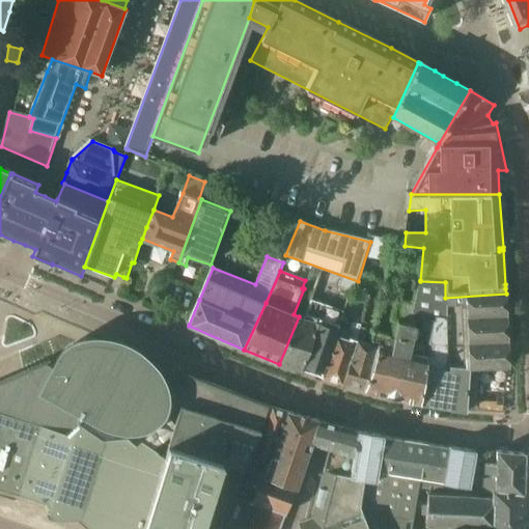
[(445,282),(420,281),(415,305),(412,314),(414,315),(437,317),(445,319),(445,298),(445,282)]
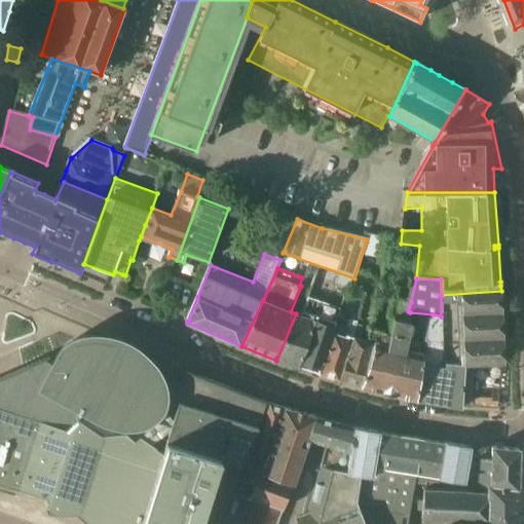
[(500,291),(441,295),(441,302),(441,316),(442,343),(443,365),(446,365),(456,365),(465,365),(502,365),(503,365),(500,291)]
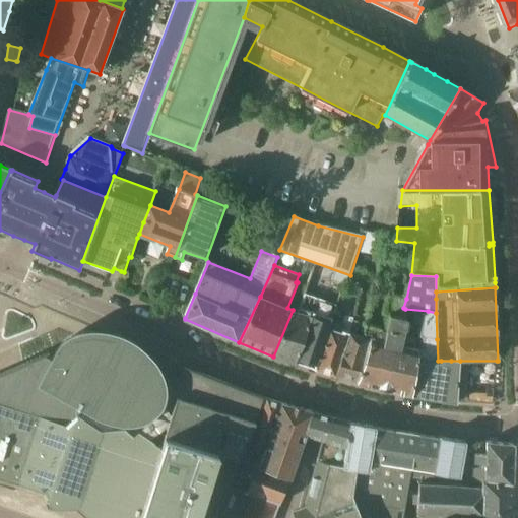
[(293,310),(273,357),(296,364),(312,316),(306,314),(308,310),(305,309),(309,297),(307,296),(300,313),(293,310)]
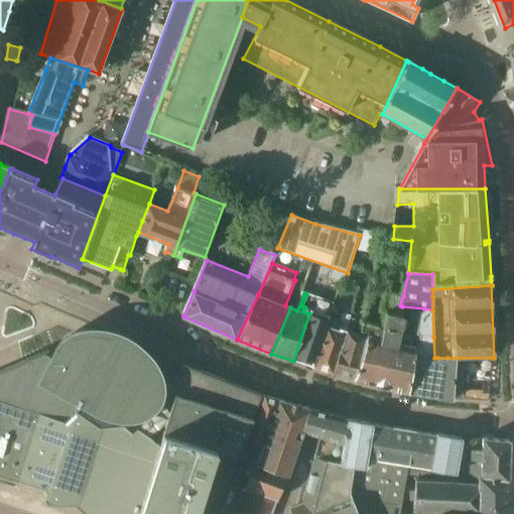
[(355,380),(380,386),(390,347),(397,349),(398,343),(405,317),(399,316),(402,306),(400,305),(403,296),(386,293),(383,312),(387,313),(383,330),(374,328),(372,338),(365,336),(355,380)]
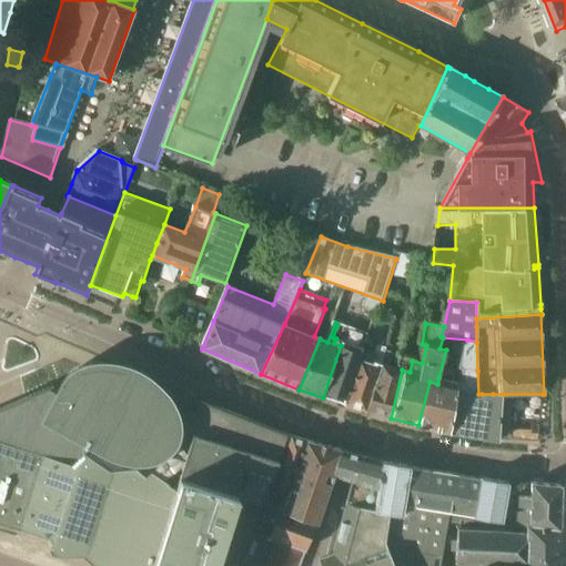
[(341,345),(323,397),(343,404),(344,404),(361,350),(363,351),(369,334),(337,324),(333,337),(336,339),(334,343),(341,345)]
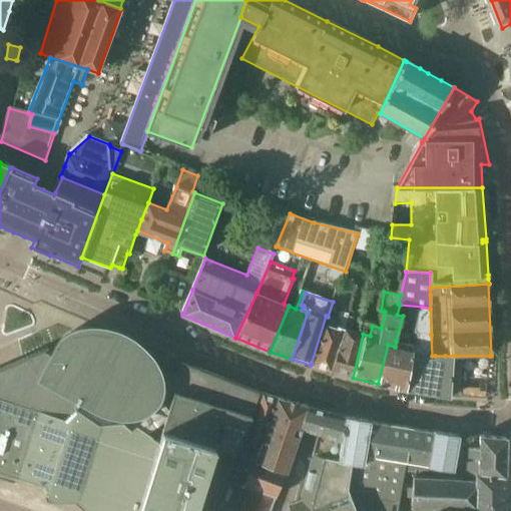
[(412,310),(409,332),(412,333),(431,335),(430,309),(422,307),(421,312),(412,310)]
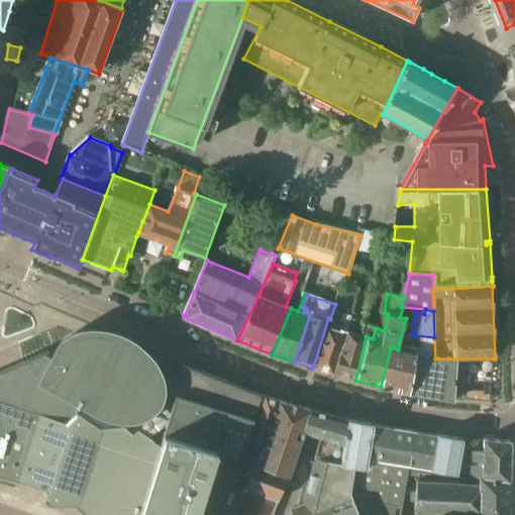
[(328,318),(313,368),(315,369),(327,372),(327,373),(334,374),(334,375),(351,317),(344,315),(341,322),(332,320),(330,319),(328,318)]
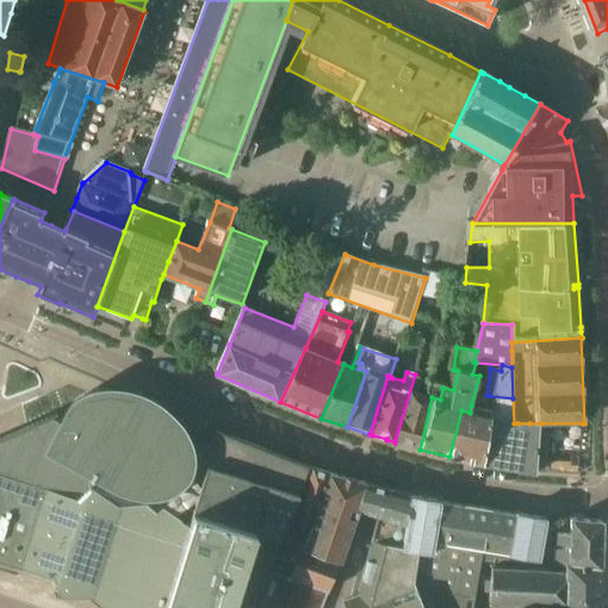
[(415,374),(395,442),(403,445),(409,446),(411,447),(420,450),(432,397),(420,394),(425,377),(415,374)]
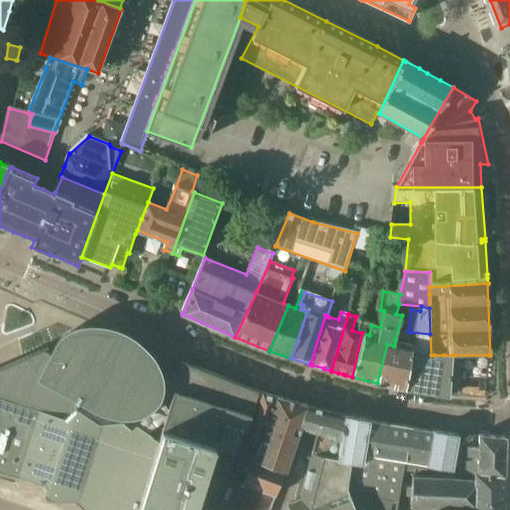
[(247,438),(262,394),(260,393),(256,391),(189,365),(183,362),(182,364),(179,374),(174,375),(163,376),(160,368),(156,360),(148,350),(140,342),(129,335),(119,330),(110,328),(100,326),(96,326),(86,326),(77,328),(68,332),(60,337),(55,345),(52,351),(49,348),(0,369),(0,471),(44,485),(45,483),(46,483),(49,498),(48,498),(48,500),(75,499),(86,509),(215,509),(226,479),(235,455),(242,437),(247,438)]
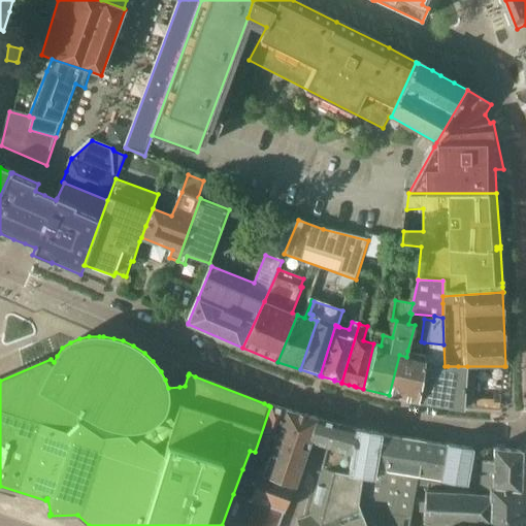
[(424,342),(422,355),(425,355),(424,368),(429,368),(445,369),(445,366),(444,344),(424,342)]
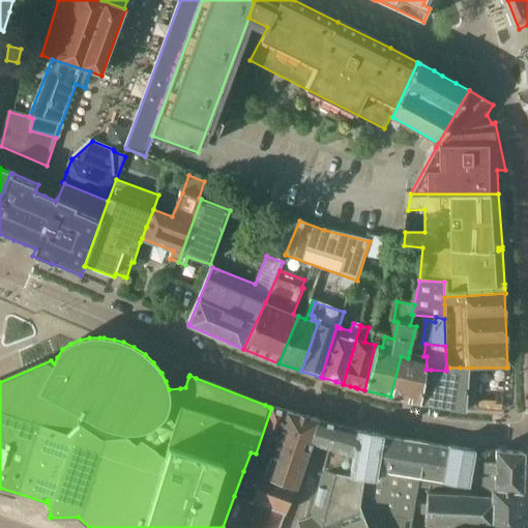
[(401,356),(390,397),(399,399),(410,402),(420,404),(420,403),(422,386),(426,370),(427,356),(423,356),(410,353),(409,352),(409,355),(408,358),(401,356)]
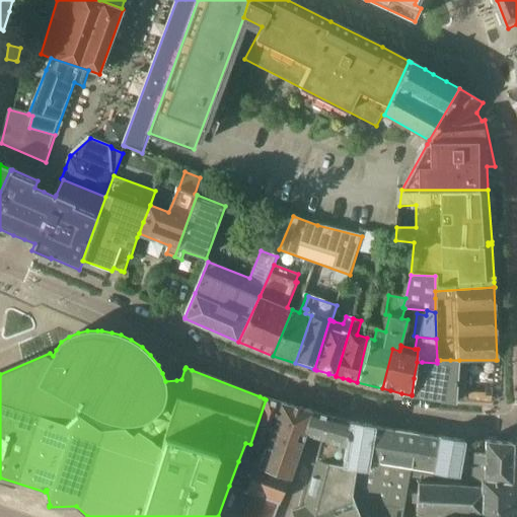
[(414,378),(412,394),(456,402),(493,404),(496,360),(459,360),(450,360),(440,360),(437,360),(437,363),(422,362),(417,362),(414,378)]
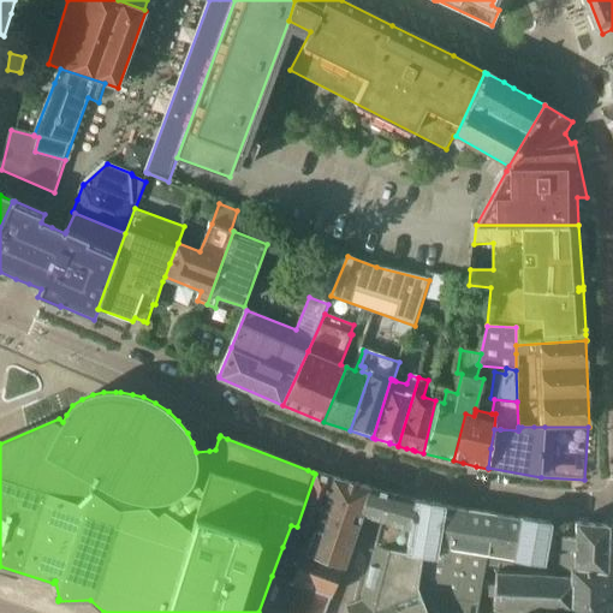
[(315,535),(333,478),(315,474),(297,527),(291,525),(283,547),(307,557),(310,549),(299,545),(304,531),(315,535)]
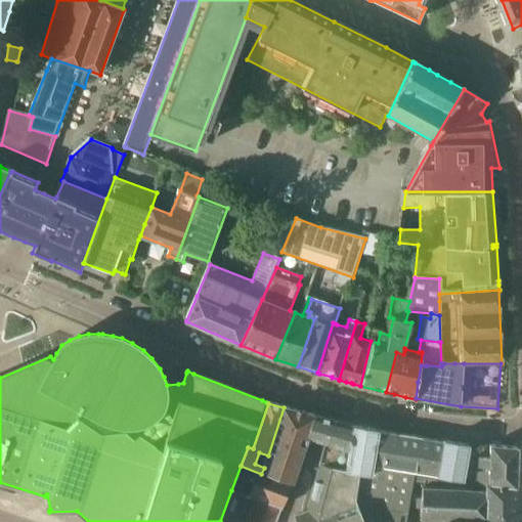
[(315,417),(284,407),(268,455),(264,468),(261,474),(260,476),(292,487),(308,438),(315,417)]
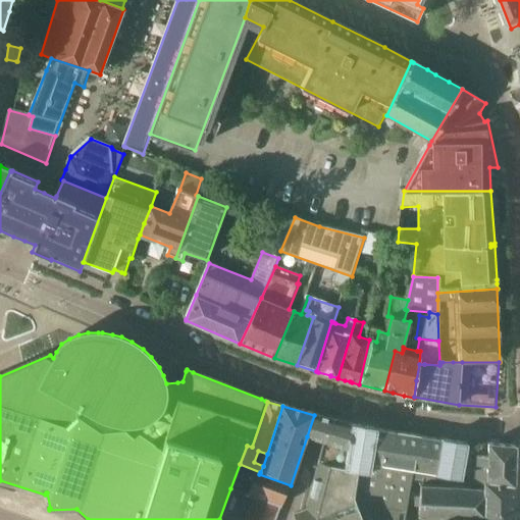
[(347,471),(354,426),(353,426),(353,425),(323,417),(314,415),(307,436),(316,439),(325,443),(319,464),(347,471)]
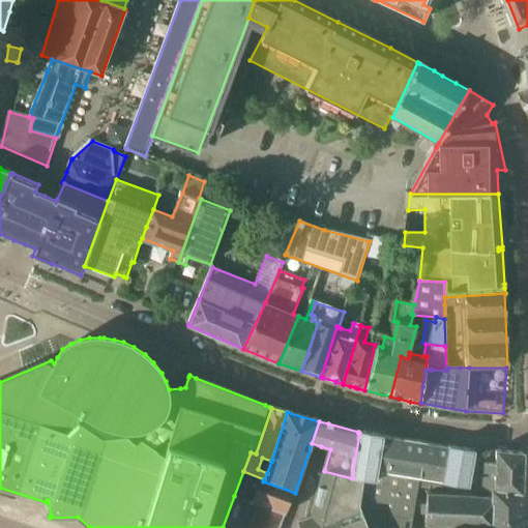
[(359,433),(352,478),(376,482),(377,476),(431,486),(452,489),(470,487),(477,478),(479,466),(474,457),(475,451),(450,447),(449,448),(383,438),(383,437),(359,433)]
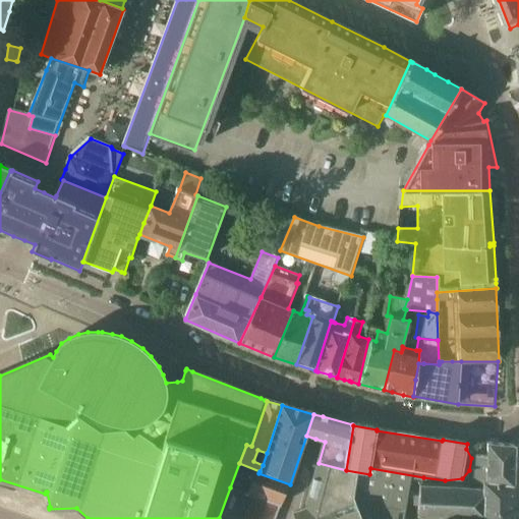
[(477,443),(477,456),(487,455),(488,444),(477,443)]
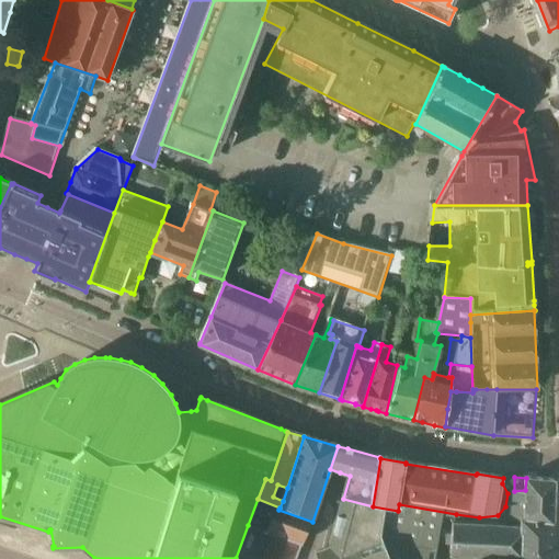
[(513,501),(513,516),(521,517),(523,517),(525,517),(554,521),(554,520),(555,511),(555,481),(526,478),(525,490),(514,491),(513,501)]
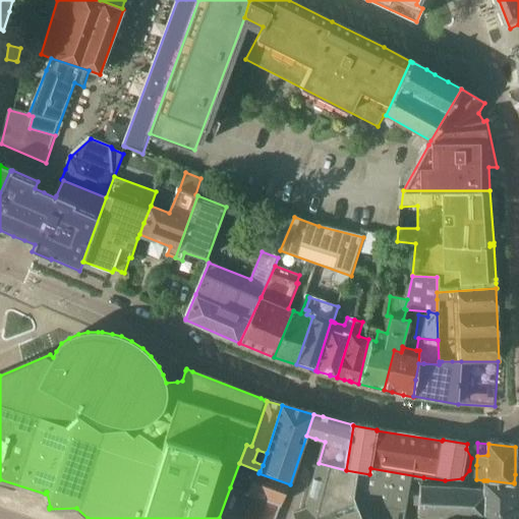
[(277,518),(278,516),(280,510),(281,507),(290,484),(258,473),(260,471),(239,463),(230,487),(219,518),(277,518)]
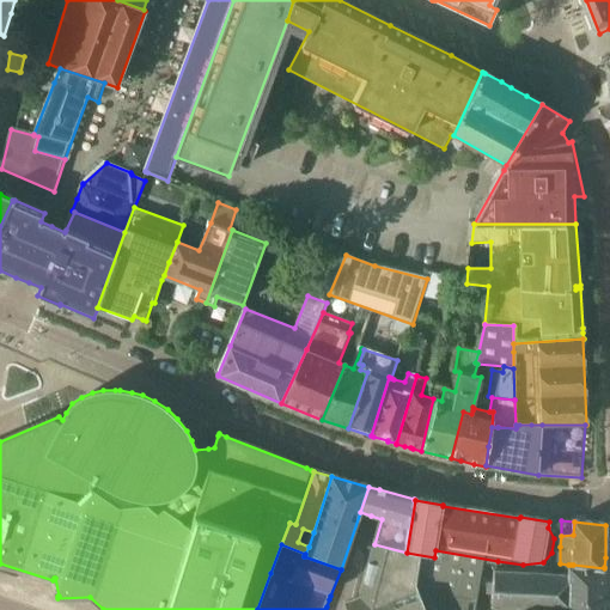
[(498,565),(498,561),(435,550),(434,557),(409,553),(407,553),(374,544),(364,591),(360,601),(348,604),(349,609),(476,609),(485,563),(498,565)]
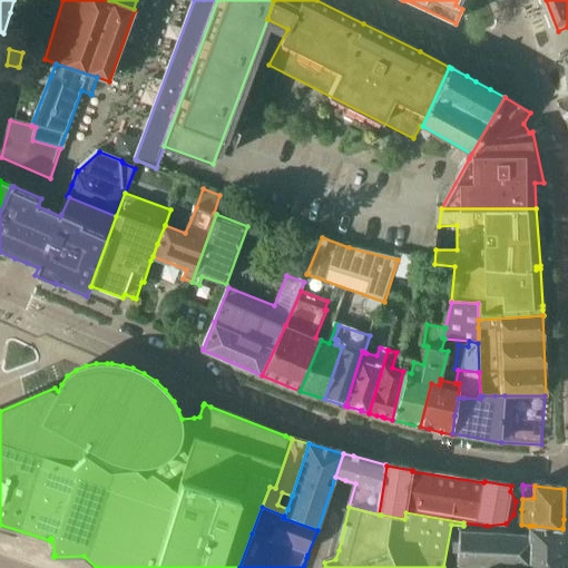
[(521,525),(520,535),(528,535),(539,535),(539,557),(562,559),(562,547),(562,542),(562,534),(562,529),(534,526),(531,526),(529,526),(521,525)]
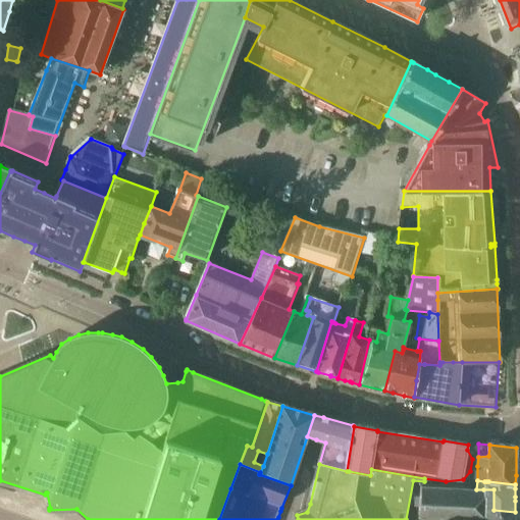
[(450,487),(421,486),(420,519),(494,519),(494,510),(494,489),(483,489),(476,489),(450,487)]
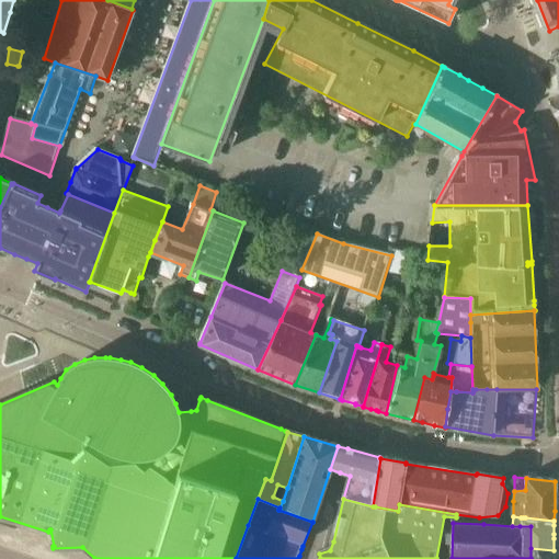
[(552,558),(554,554),(554,550),(531,548),(531,558),(552,558)]
